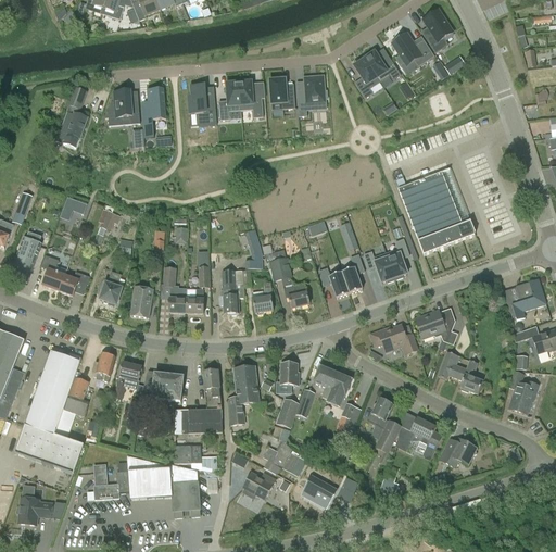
[(104,7),(106,0),(87,0),(84,10),(102,15),(104,7)]
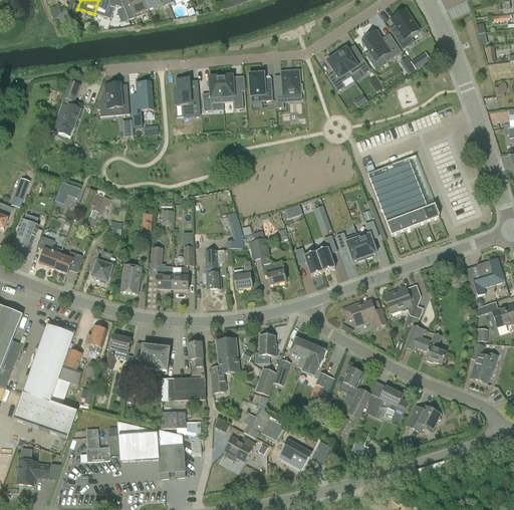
[(98,0),(96,6),(102,8),(101,13),(111,16),(114,5),(109,3),(109,0),(98,0)]
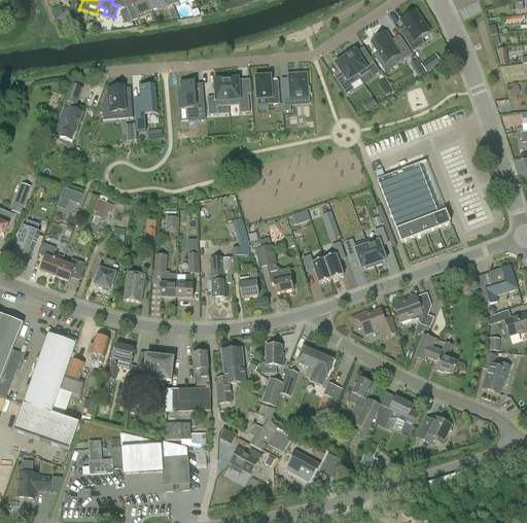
[(138,13),(151,7),(148,0),(130,0),(126,2),(127,5),(127,6),(132,19),(139,15),(138,13)]
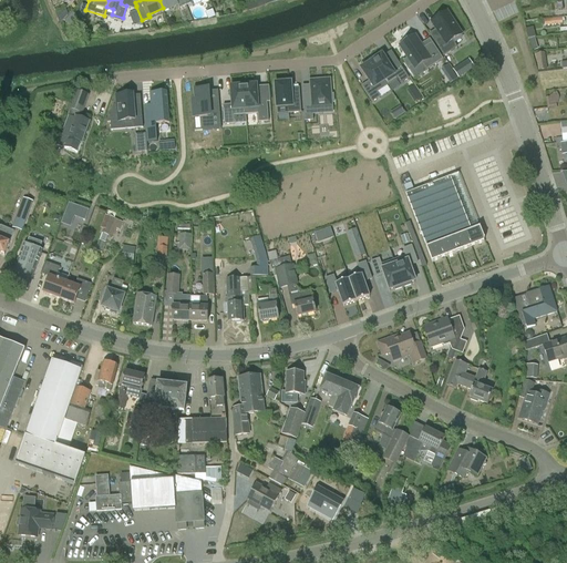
[(142,20),(136,7),(129,10),(134,22),(142,20)]
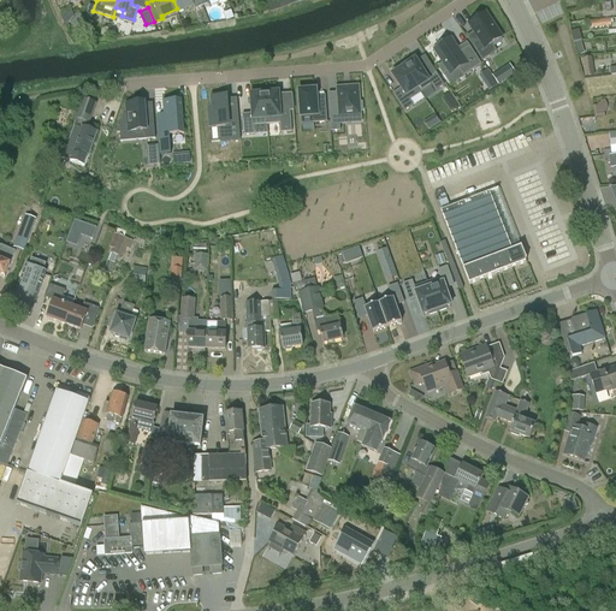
[(468,33),(467,33),(483,57),(496,48),(492,41),(502,34),(486,9),(468,19),(474,29),(473,29),(474,31),(469,35),(468,33)]
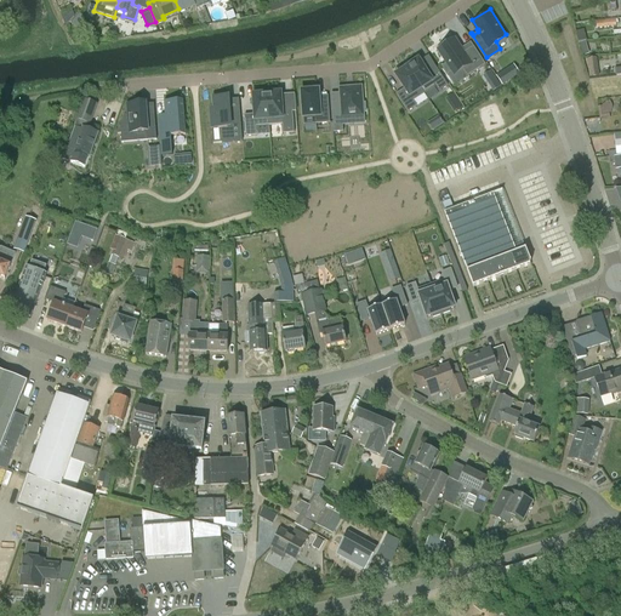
[(585,24),(576,27),(582,51),(590,50),(585,24)]
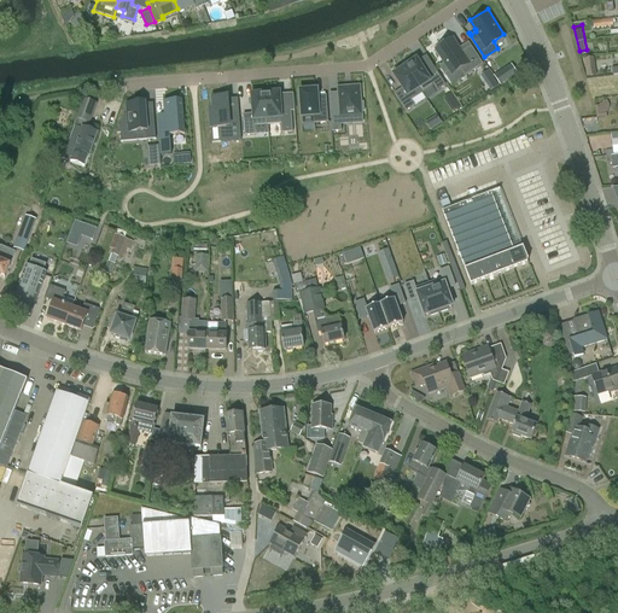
[(453,35),(436,46),(444,59),(441,62),(439,60),(439,62),(445,71),(447,70),(445,70),(449,68),(453,71),(461,66),(465,73),(466,71),(483,60),(471,42),(461,48),(459,45),(453,35)]
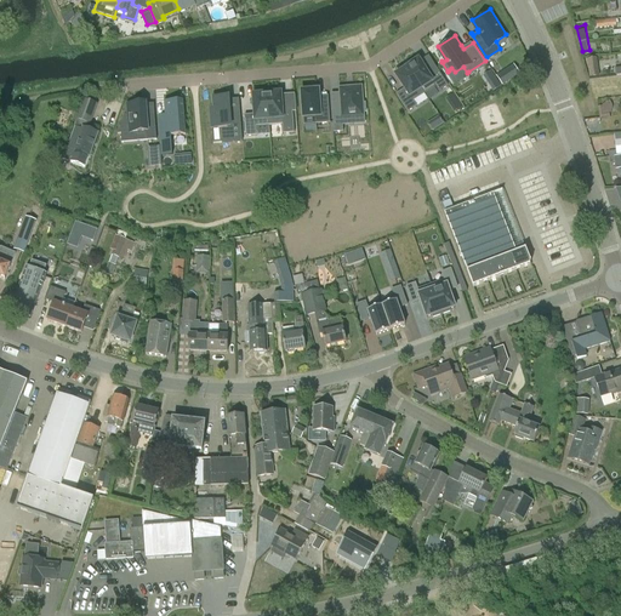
[(414,55),(405,61),(423,89),(434,81),(439,89),(449,81),(437,63),(428,69),(419,55),(415,57),(414,55)]
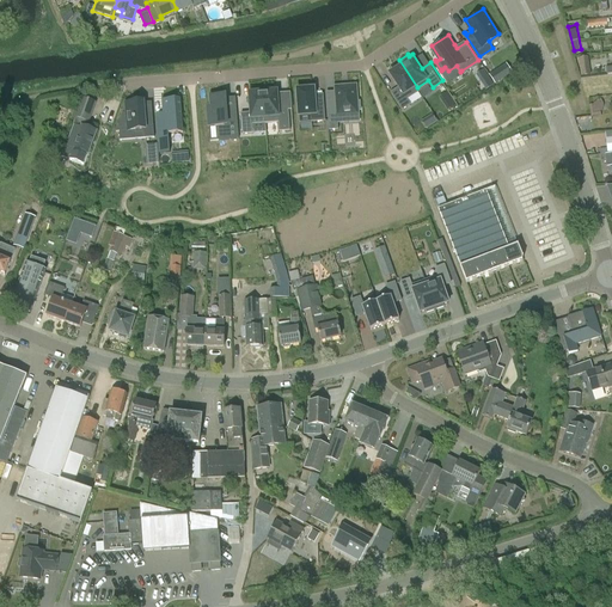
[(407,94),(417,87),(399,60),(391,65),(392,67),(389,69),(398,84),(390,89),(402,108),(411,102),(407,94)]
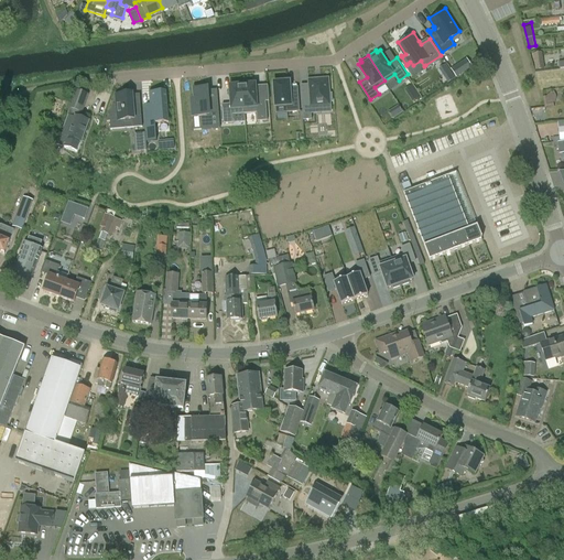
[(456,74),(473,63),(467,55),(451,65),(456,74)]
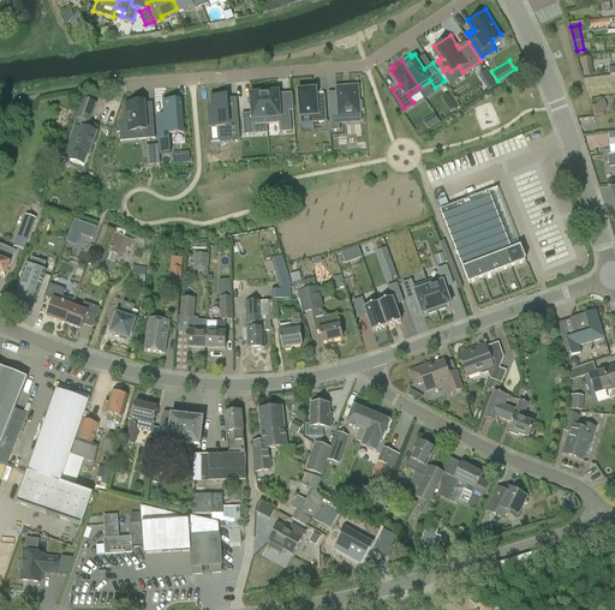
[(485,65),(478,70),(489,85),(496,82),(485,65)]
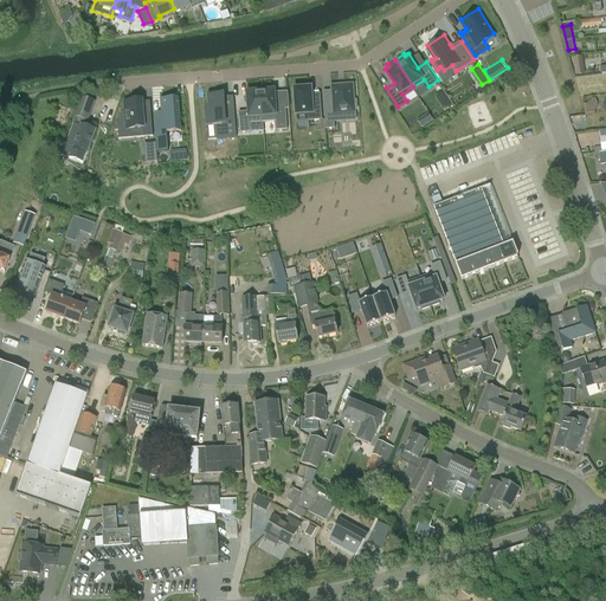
[(353,81),(331,82),(331,86),(334,110),(355,109),(354,105),(358,105),(356,97),(354,97),(353,81)]
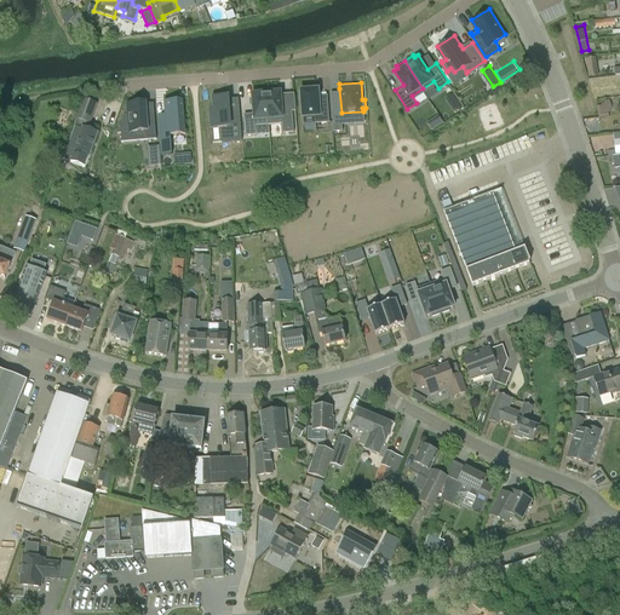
[(308,87),(302,87),(303,114),(315,113),(315,120),(329,119),(328,103),(320,104),(319,86),(316,86),(316,85),(306,85),(308,87)]
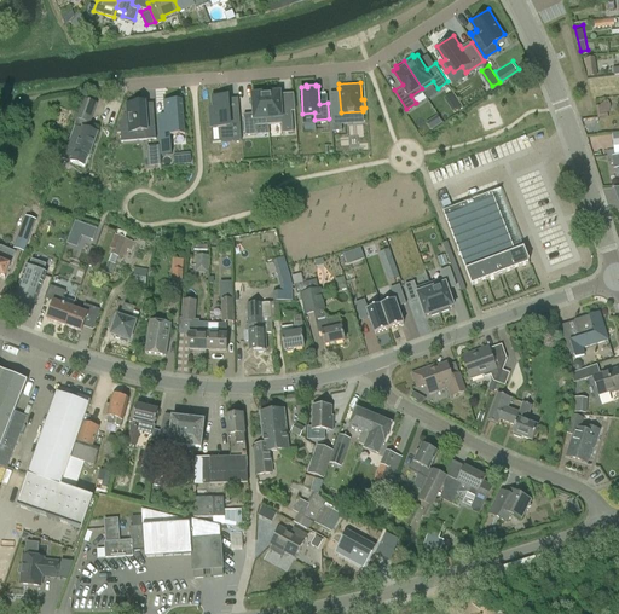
[(254,110),(243,111),(246,132),(256,132),(255,122),(268,121),(266,87),(255,88),(255,91),(252,91),(254,110)]
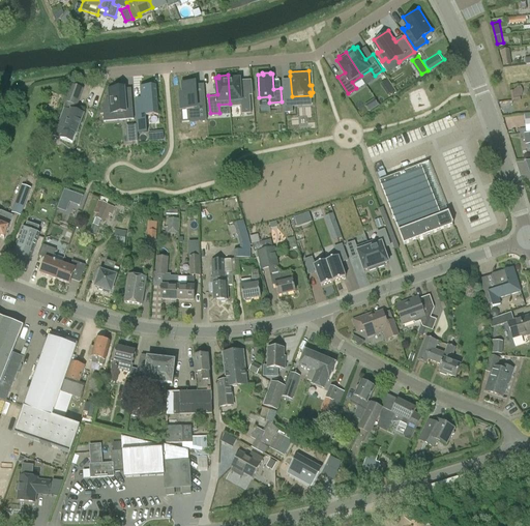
[(236,75),(228,75),(230,104),(241,103),(241,111),(251,110),(249,92),(241,92),(240,78),(240,76),(236,77),(236,75)]
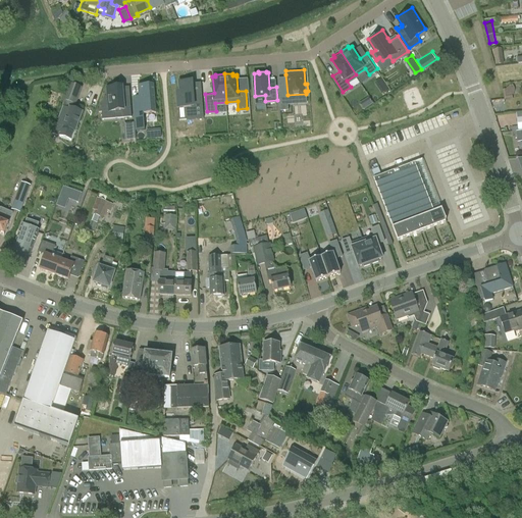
[(377,79),(382,90),(388,87),(384,75),(377,79)]
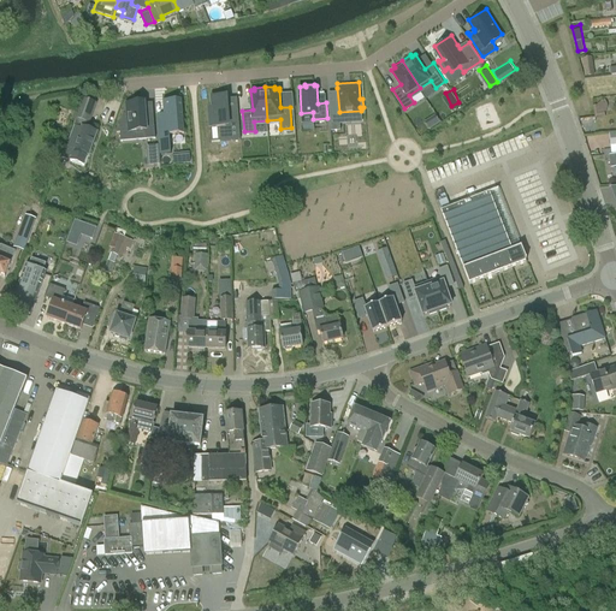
[(240,135),(237,106),(227,106),(226,95),(226,92),(211,93),(212,104),(208,104),(209,123),(219,122),(220,137),(240,135)]
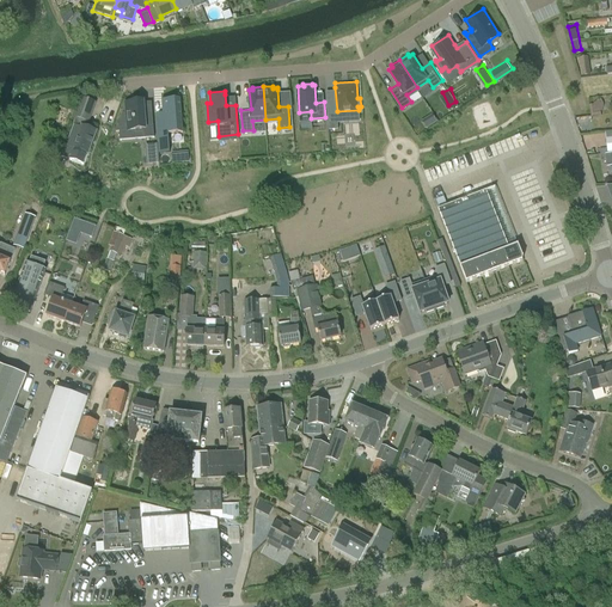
[(97,128),(85,123),(87,117),(89,118),(97,99),(83,93),(74,114),(78,115),(69,136),(77,139),(74,145),(90,149),(97,128)]
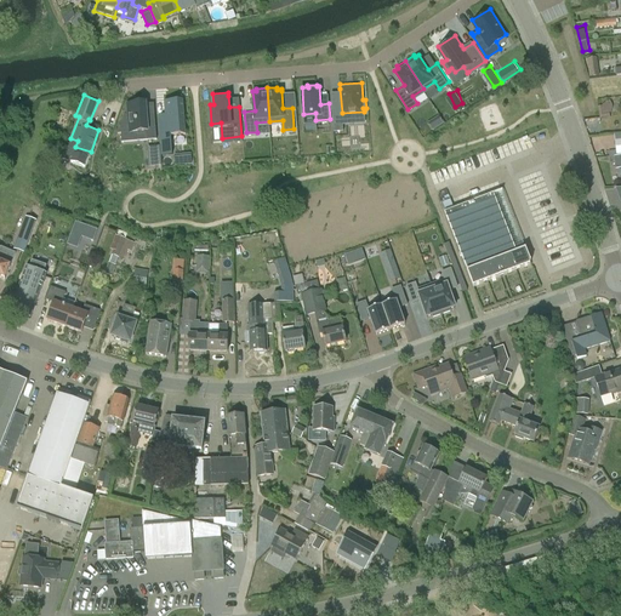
[(165,98),(166,112),(166,123),(159,124),(161,152),(172,150),(171,131),(186,130),(183,96),(165,98)]
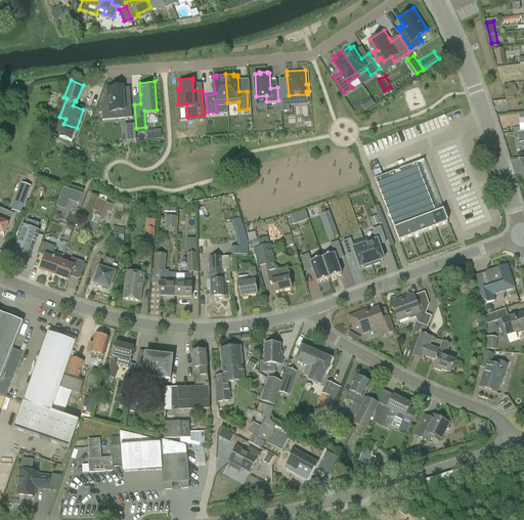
[(506,84),(506,94),(517,94),(516,83),(506,84)]
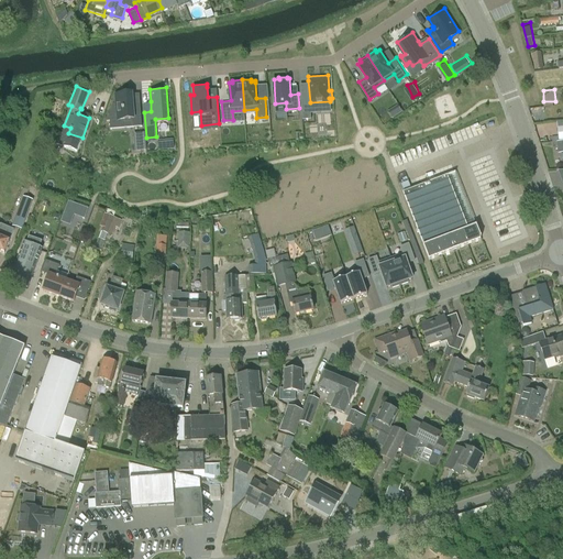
[(124,124),(142,123),(140,101),(133,101),(132,91),(127,91),(127,90),(116,90),(117,100),(113,100),(107,119),(123,117),(124,124)]
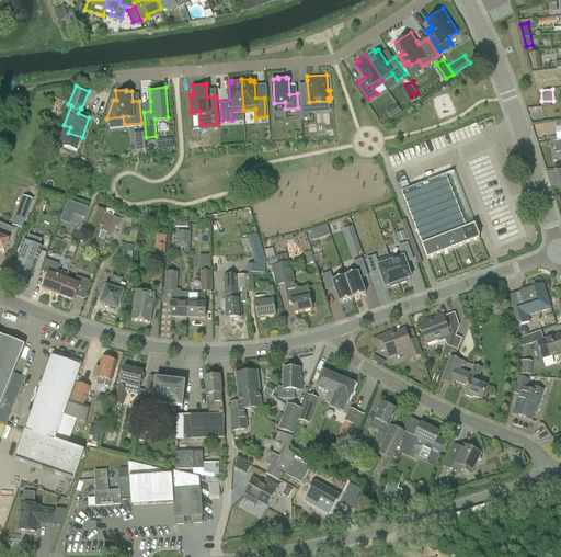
[(309,105),(301,106),(301,116),(310,115),(310,110),(309,105)]
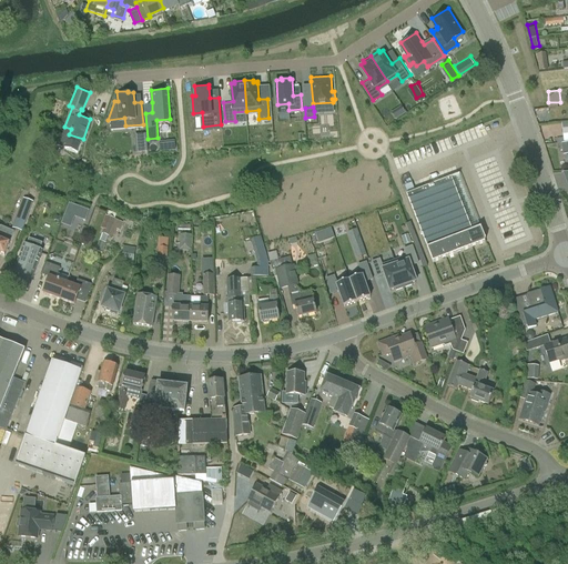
[(549,132),(561,132),(561,120),(549,120),(549,132)]
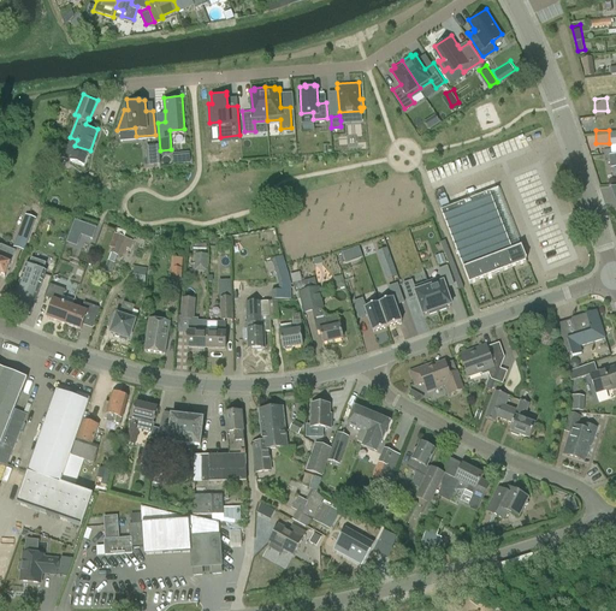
[(231,148),(241,148),(240,137),(232,138),(232,141),(230,141),(231,148)]
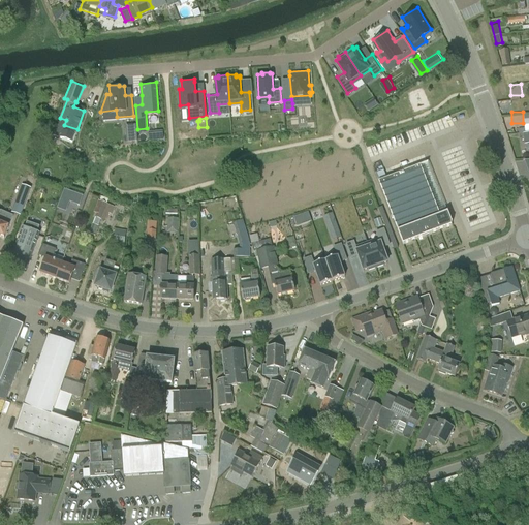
[(137,139),(136,121),(125,122),(127,139),(137,139)]
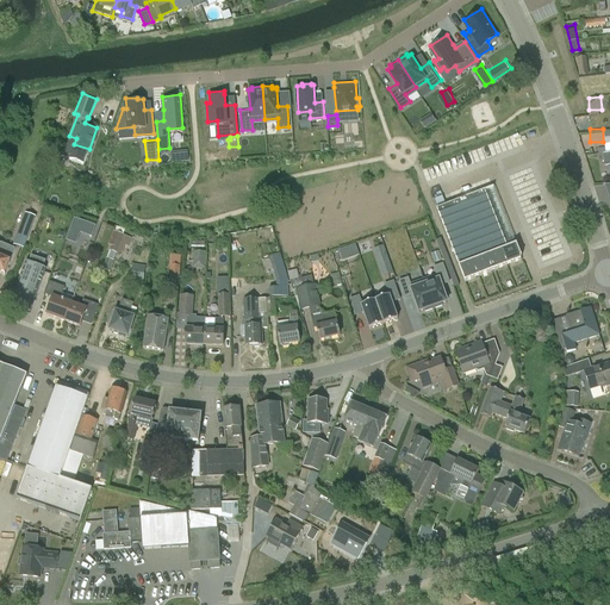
[(437,204),(436,205),(452,244),(450,244),(452,248),(454,248),(459,262),(473,257),(487,251),(500,247),(508,244),(503,232),(485,187),(493,184),(493,182),(491,184),(485,186),(483,187),(475,189),(473,191),(466,193),(465,194),(458,197),(455,198),(448,200),(446,201),(439,204),(437,204)]
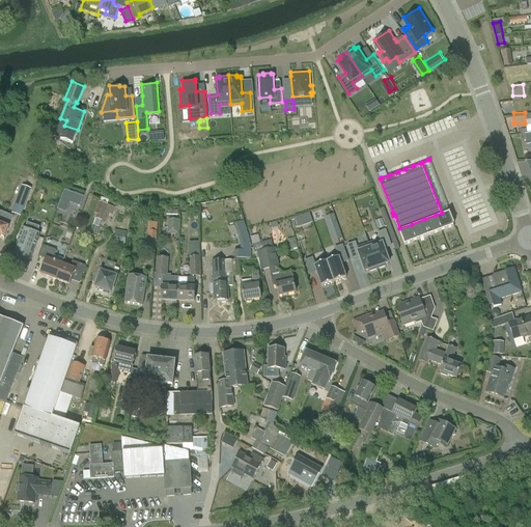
[(445,198),(429,160),(422,163),(438,202),(442,213),(449,210),(446,202),(445,198)]
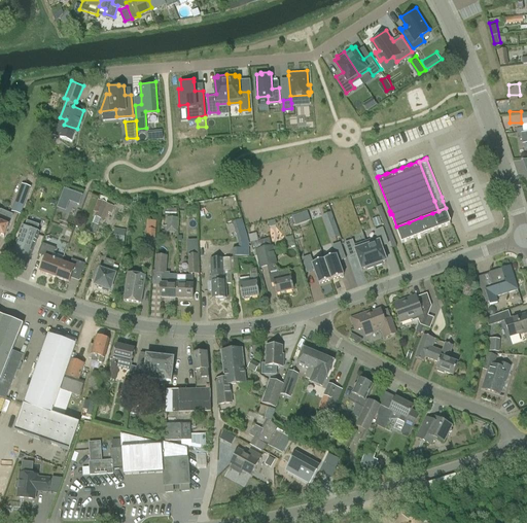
[(382,166),(375,169),(377,177),(378,176),(379,176),(385,174),(382,166)]
